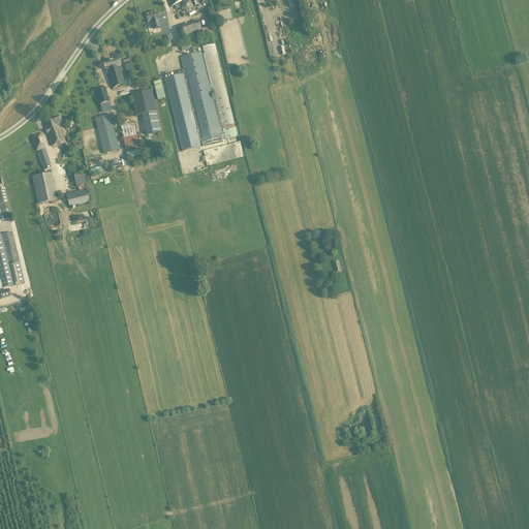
[(188,11),(192,7),(189,2),(184,3),(183,9),(188,11)]
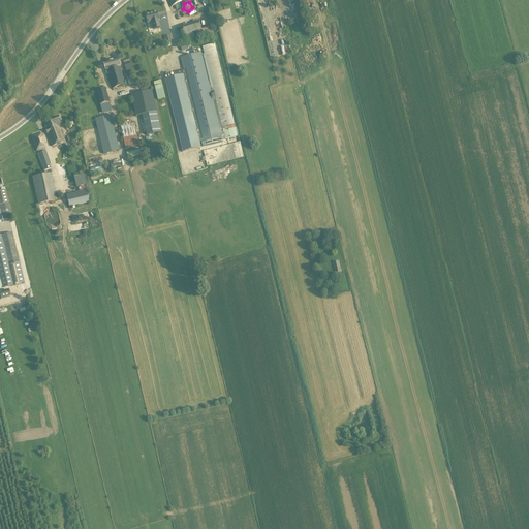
[(156,17),(149,19),(151,26),(155,25),(157,32),(163,30),(161,23),(162,23),(160,14),(156,17)]
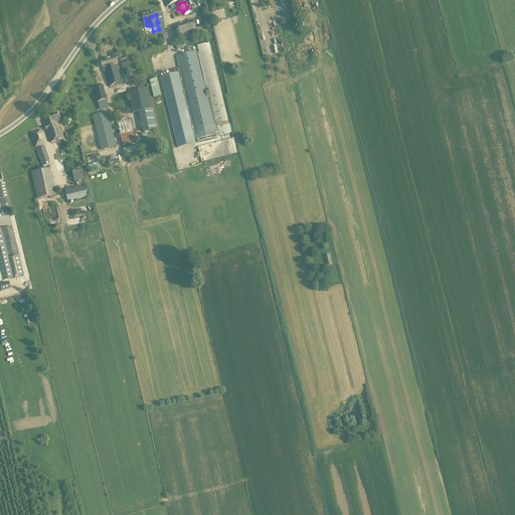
[(194,21),(178,25),(182,42),(208,34),(206,26),(196,29),(194,21)]
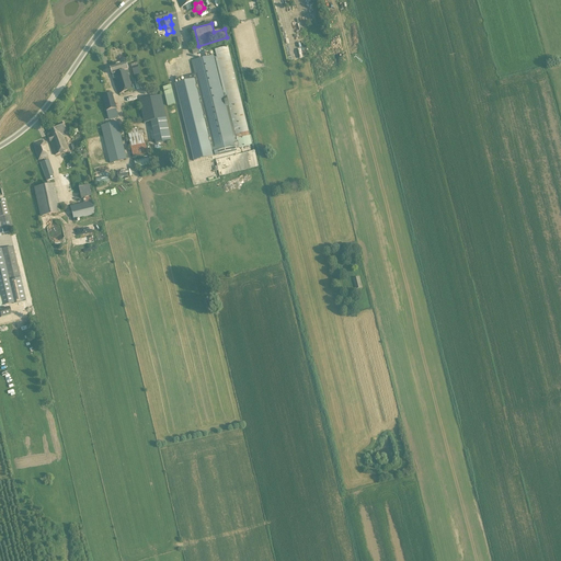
[(228,47),(215,50),(236,135),(239,148),(252,145),(249,132),(228,47)]
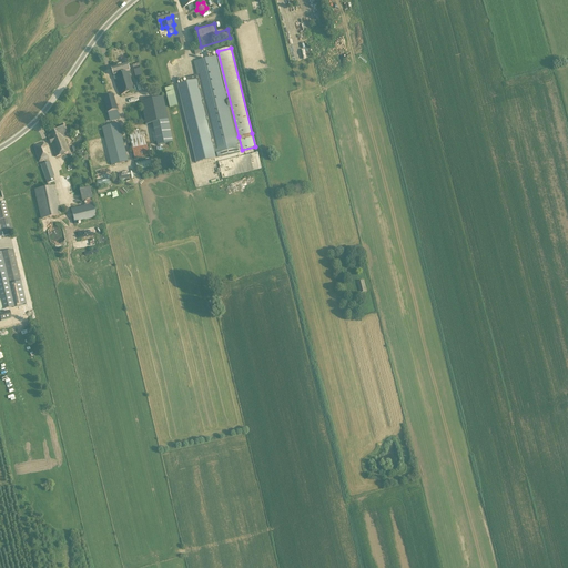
[(186,82),(176,85),(196,163),(217,158),(240,153),(237,145),(227,101),(216,57),(194,62),(198,75),(185,79),(186,82)]
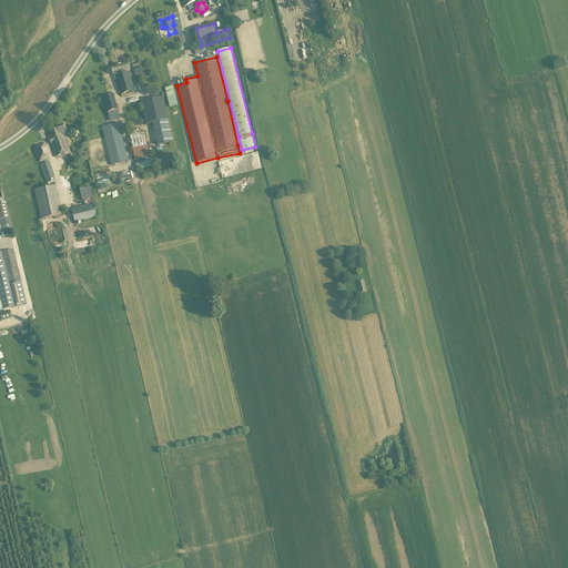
[(137,79),(142,77),(139,63),(132,64),(137,79)]
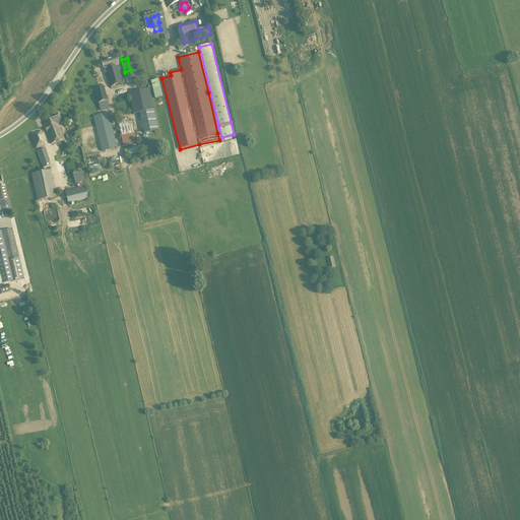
[(110,60),(117,85),(124,83),(120,69),(119,65),(117,59),(111,60),(110,60)]
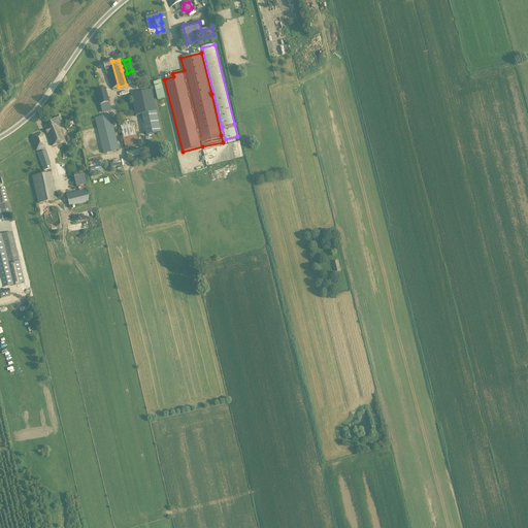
[(112,89),(119,87),(111,61),(110,61),(110,62),(104,64),(106,70),(107,74),(112,89)]
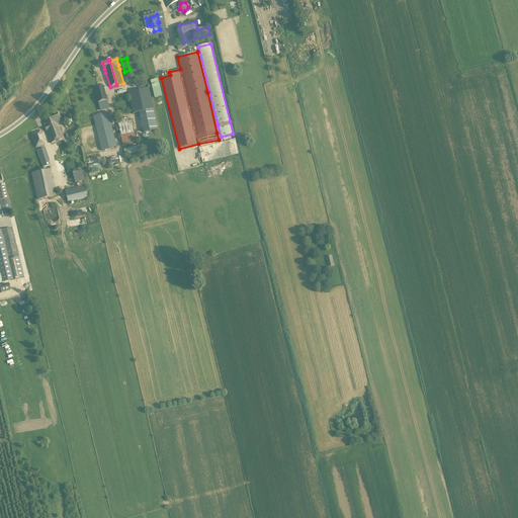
[(155,98),(162,96),(158,79),(151,81),(155,98)]
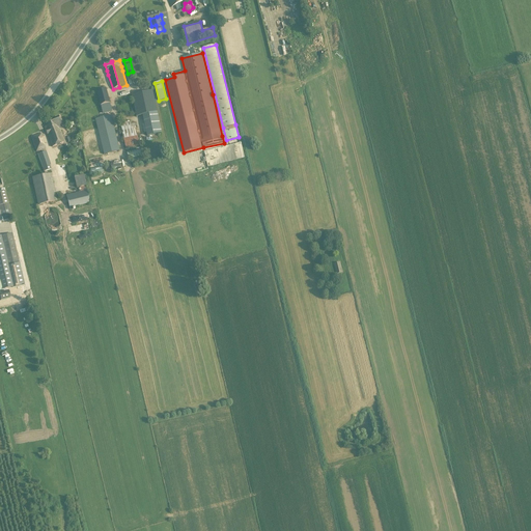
[(106,89),(98,92),(101,106),(103,112),(111,110),(110,104),(106,89)]
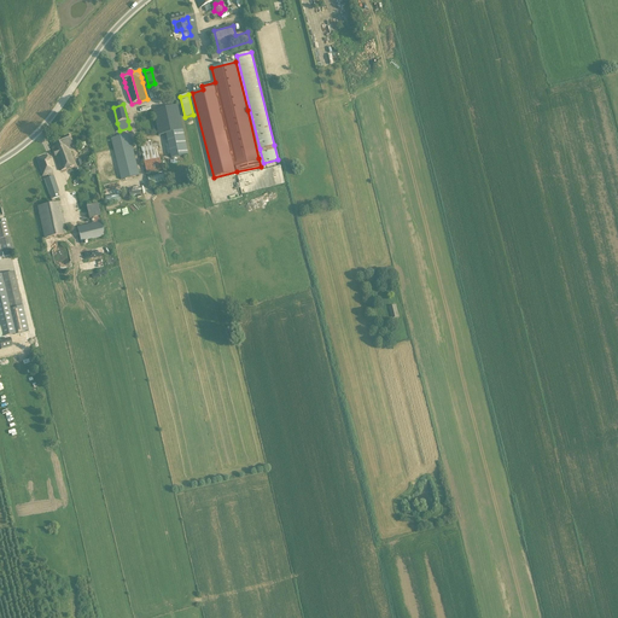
[(167,134),(182,130),(178,106),(153,111),(159,136),(167,134)]
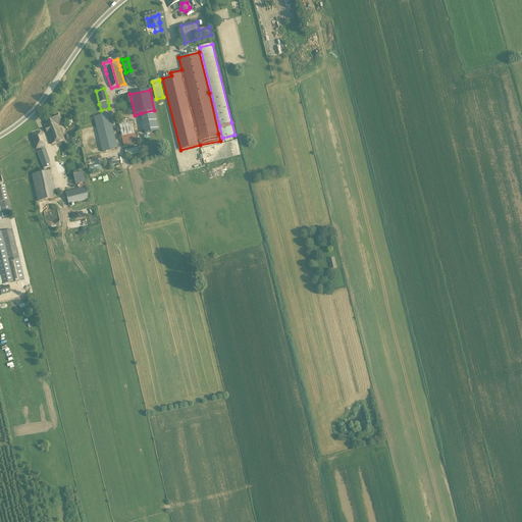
[(154,110),(141,113),(145,135),(159,132),(154,110)]
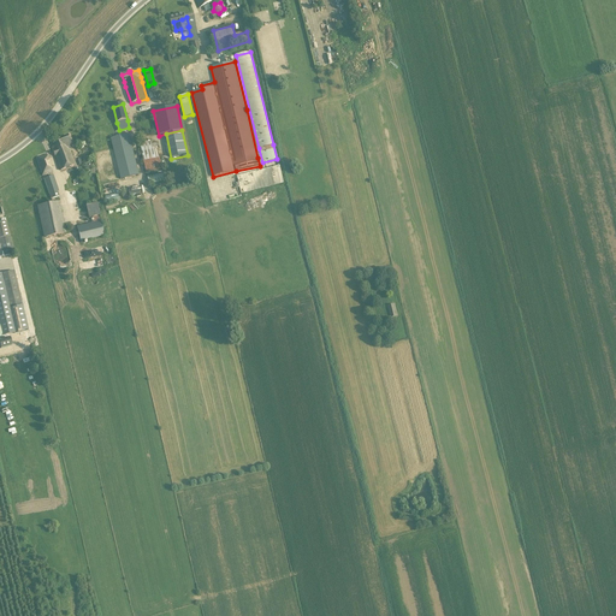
[(129,135),(111,138),(122,179),(138,175),(129,135)]
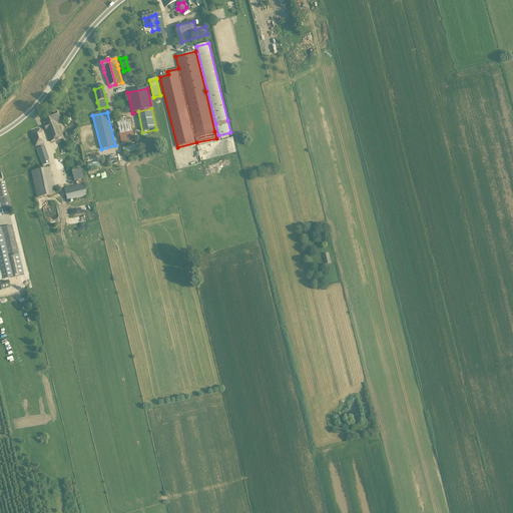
[(56,113),(42,119),(48,136),(50,142),(62,137),(58,124),(60,123),(59,120),(56,113)]
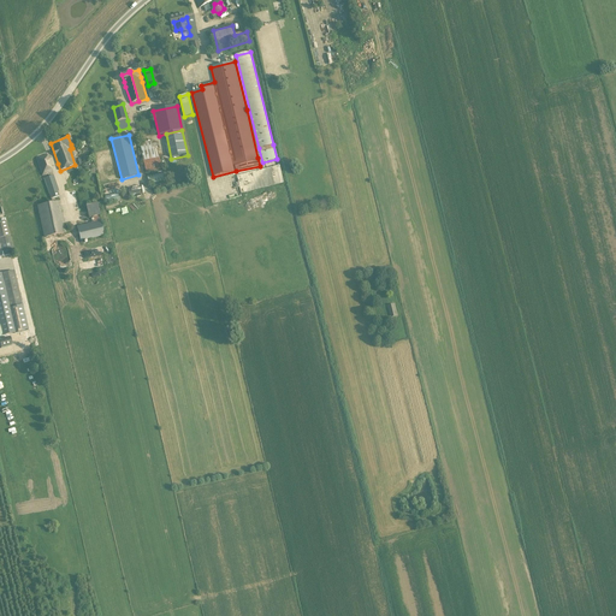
[(152,141),(140,143),(147,173),(163,170),(157,143),(153,144),(152,141)]
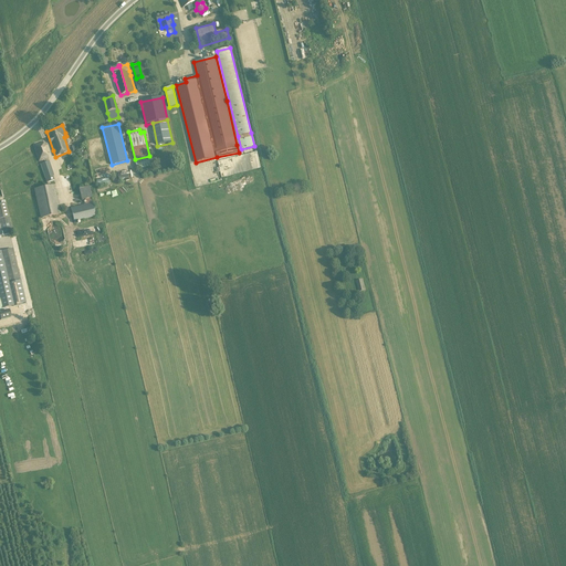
[(39,161),(48,159),(42,142),(33,145),(39,161)]
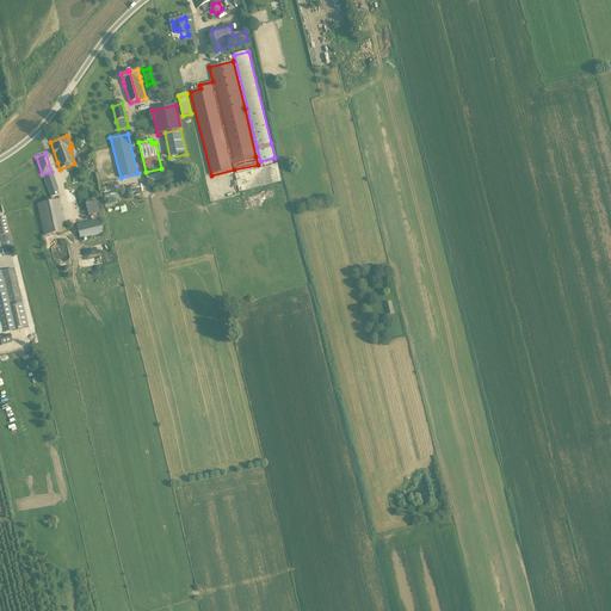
[(281,181),(277,165),(235,174),(239,192),(281,181)]
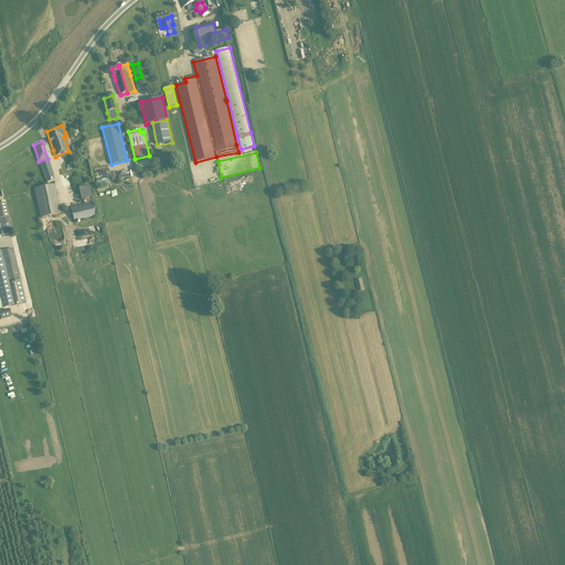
[(137,170),(153,166),(151,157),(135,161),(137,170)]
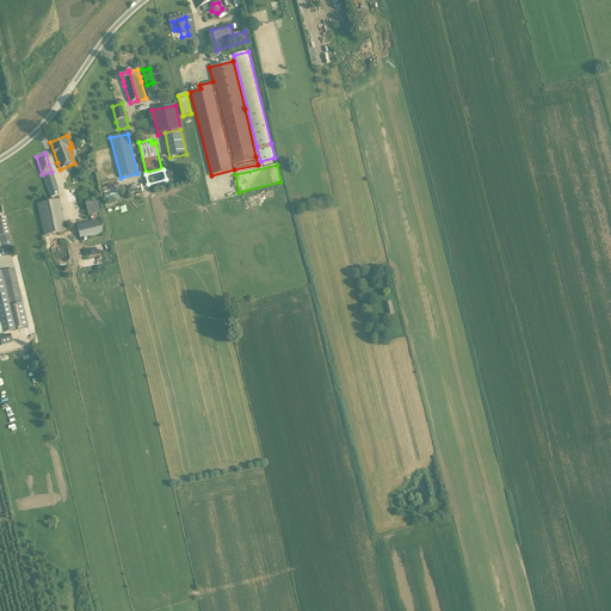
[(53,174),(44,178),(50,197),(59,195),(56,191),(59,190),(53,174)]
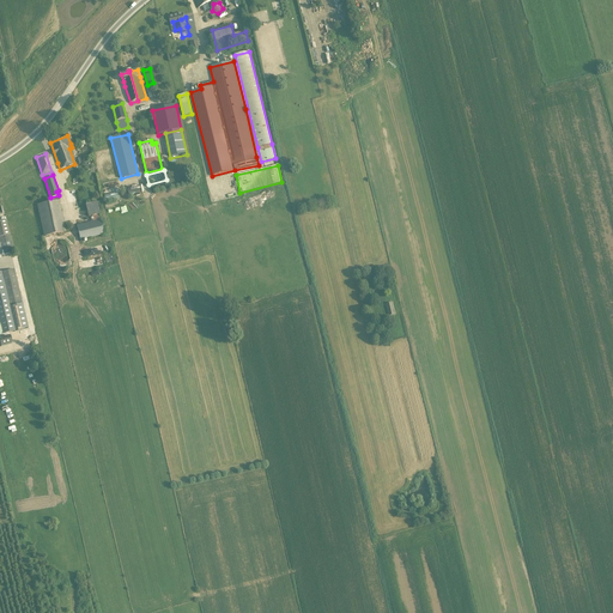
[(117,193),(104,196),(105,204),(120,200),(117,193)]
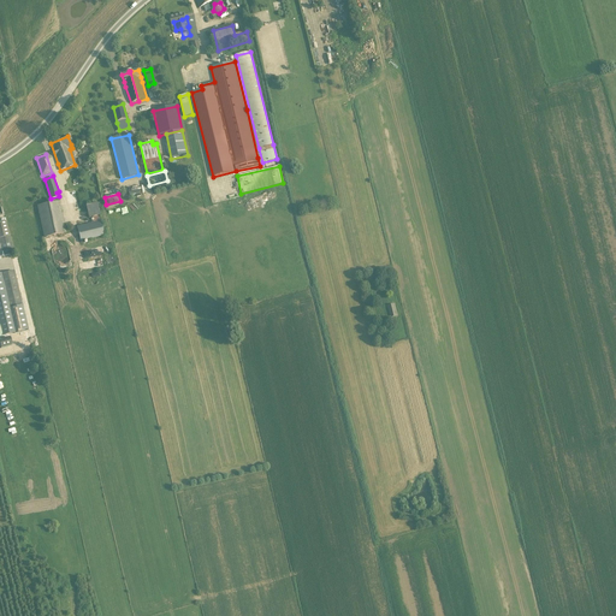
[(45,238),(66,234),(59,201),(37,206),(45,238)]
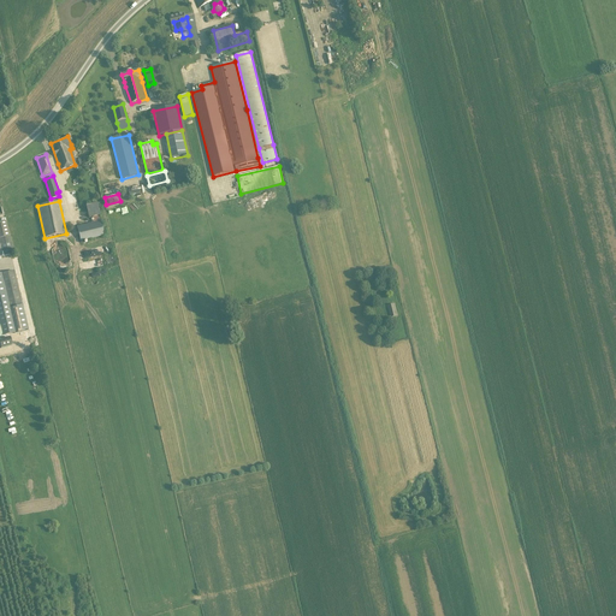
[(89,219),(100,215),(98,205),(86,207),(89,219)]
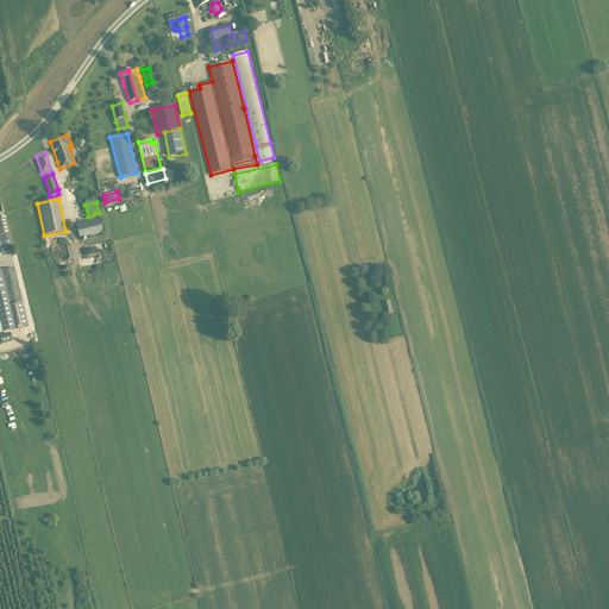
[(80,239),(104,233),(100,219),(76,224),(80,239)]
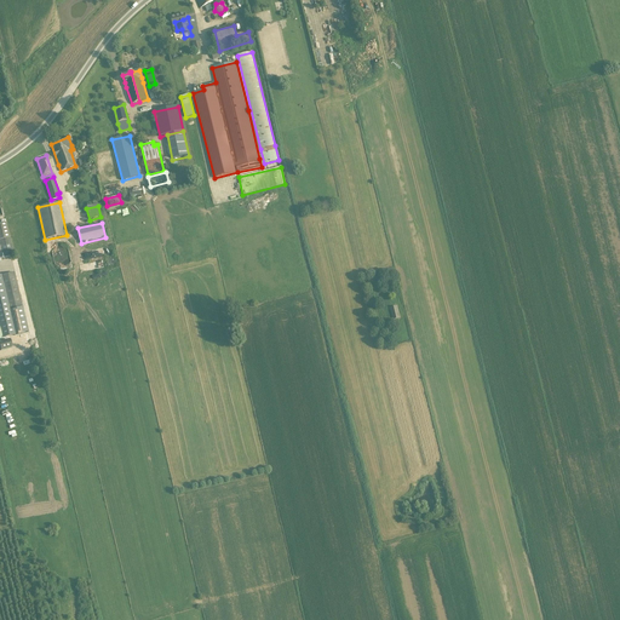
[(0,258),(15,256),(6,224),(0,224),(0,258)]
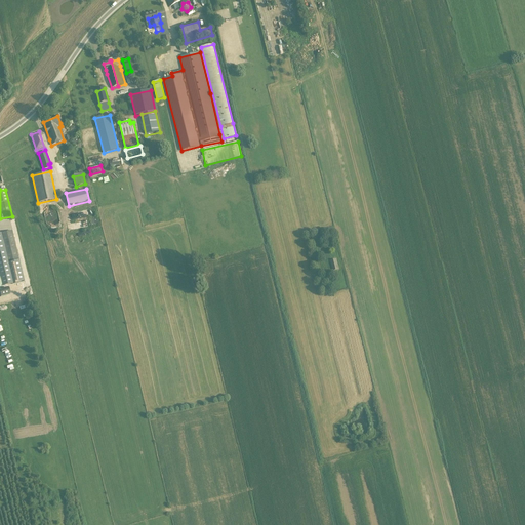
[(70,221),(93,215),(91,208),(68,214),(70,221)]
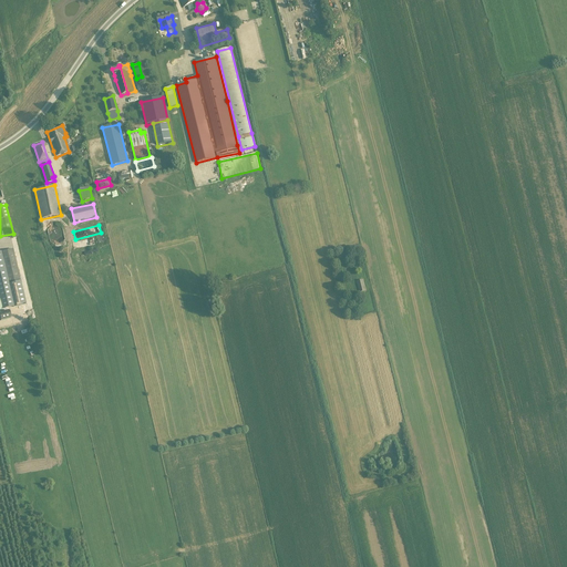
[(101,236),(80,239),(81,247),(102,244),(101,236)]
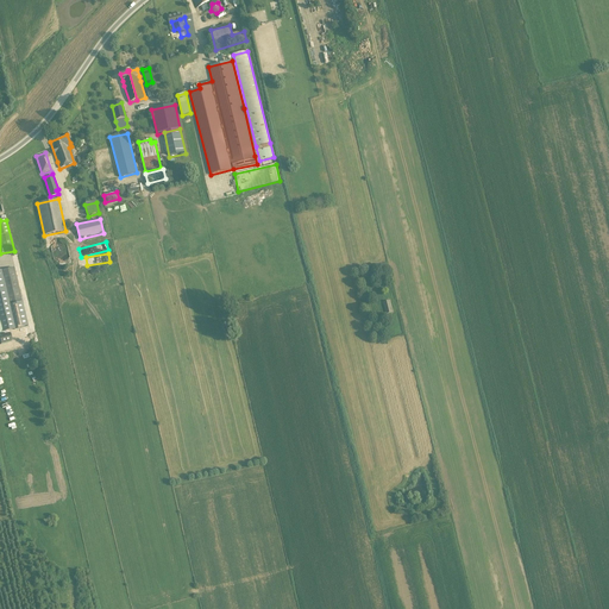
[(12,306),(13,311),(14,318),(23,315),(22,308),(20,303),(23,303),(14,268),(1,271),(10,306),(12,306)]
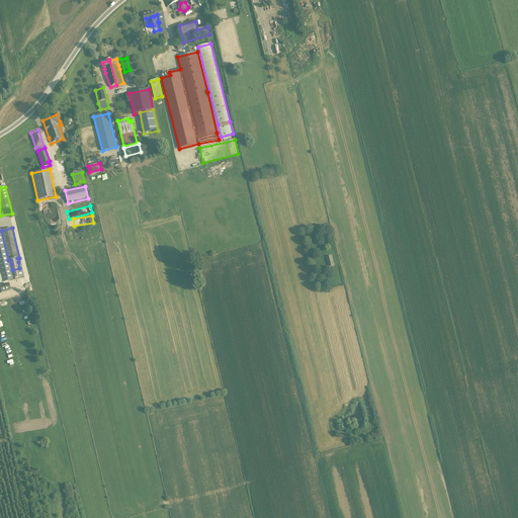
[(328,267),(334,266),(332,256),(326,258),(328,267)]
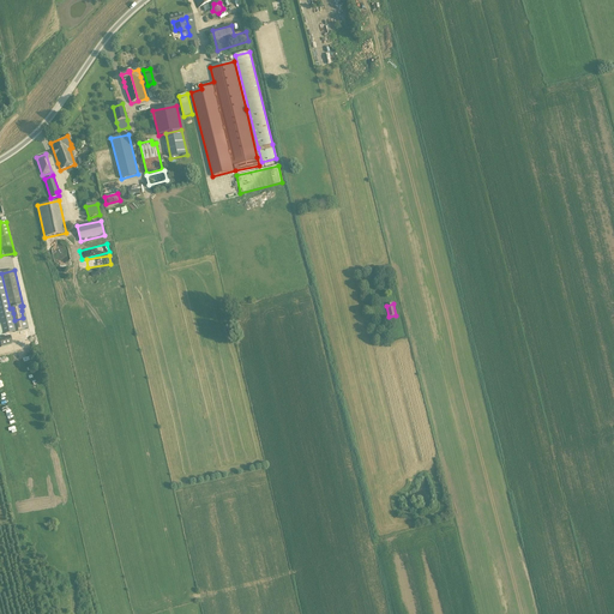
[(5,393),(16,390),(13,378),(1,381),(5,393)]
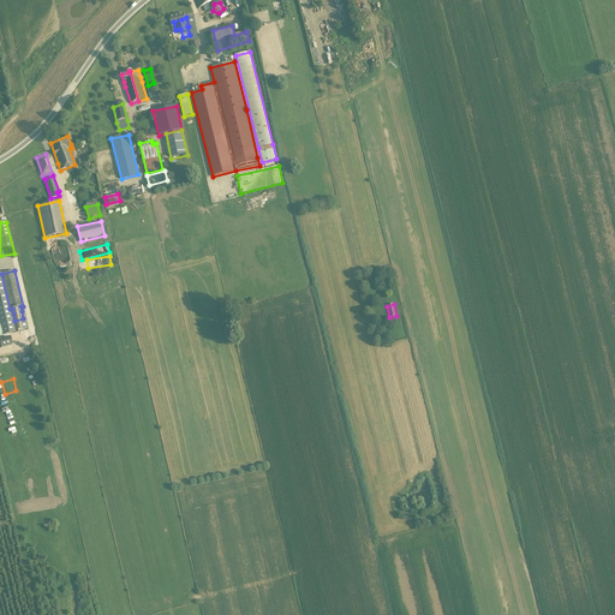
[(13,434),(23,431),(22,424),(12,425),(13,434)]
